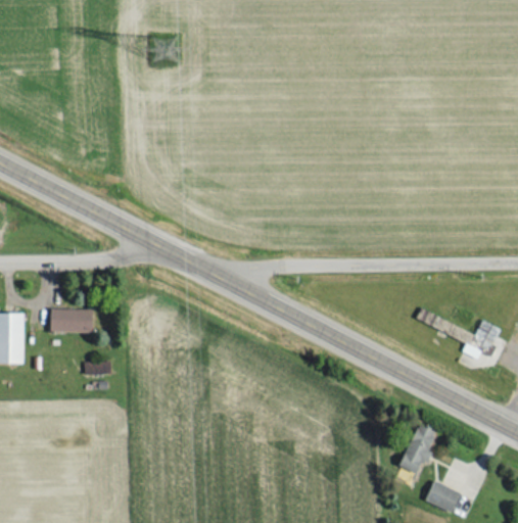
[(93,311),(51,310),(51,332),(93,333),(93,311)]
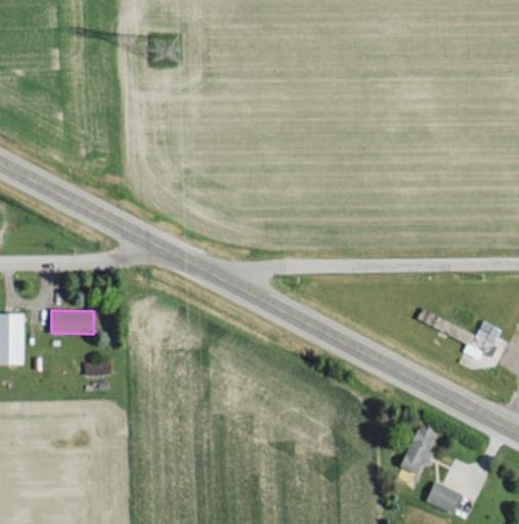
[(0,363),(24,364),(24,313),(0,313),(0,363)]
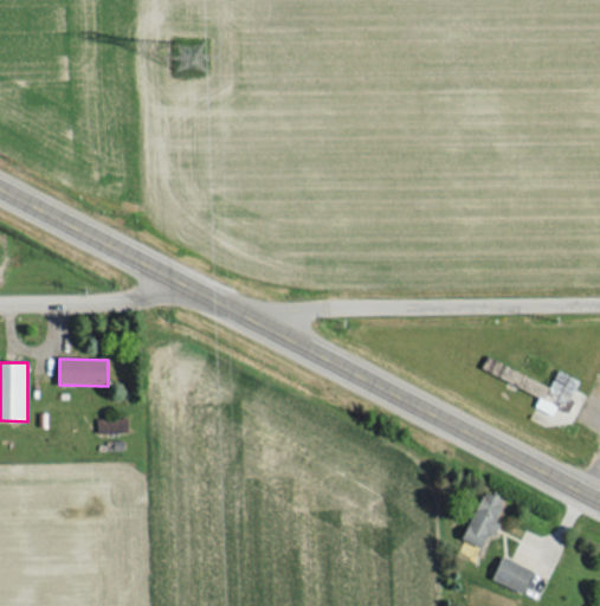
[(550,389),(541,386),(537,393),(541,394),(535,407),(554,416),(560,403),(568,406),(580,380),(559,371),(550,389)]
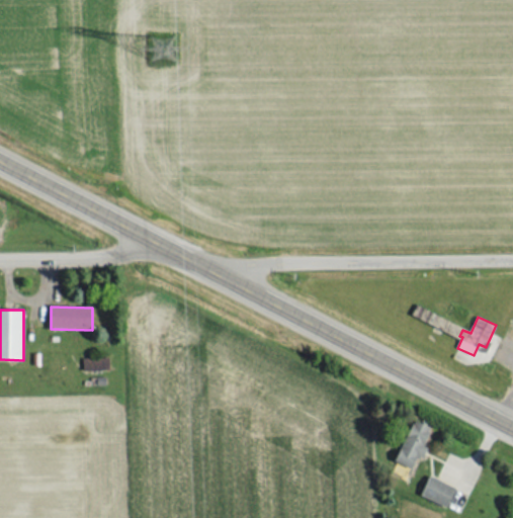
[(432,428),(415,420),(396,461),(412,469),(418,455),(424,458),(428,448),(423,446),(432,428)]
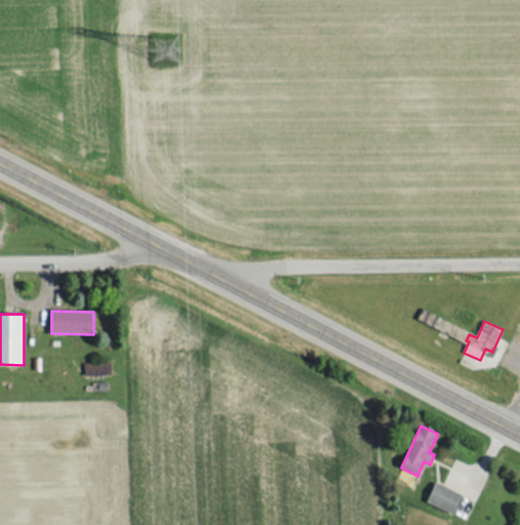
[(463,495),(436,482),(427,502),(454,515),(463,495)]
